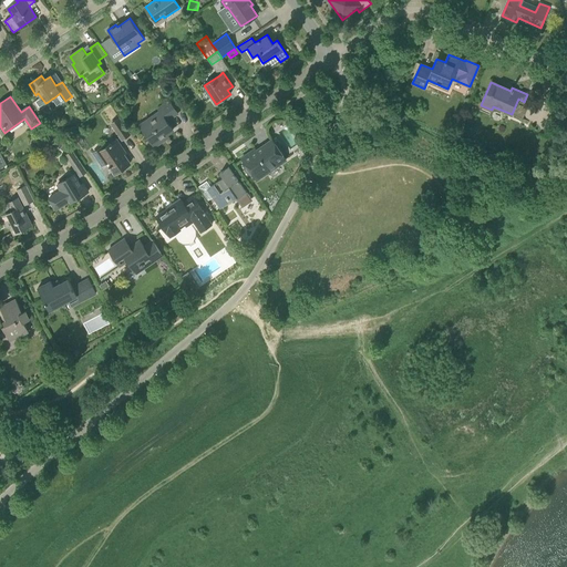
[(142,127),(154,146),(163,141),(162,137),(173,130),(167,121),(178,114),(169,101),(157,109),(162,114),(142,127)]
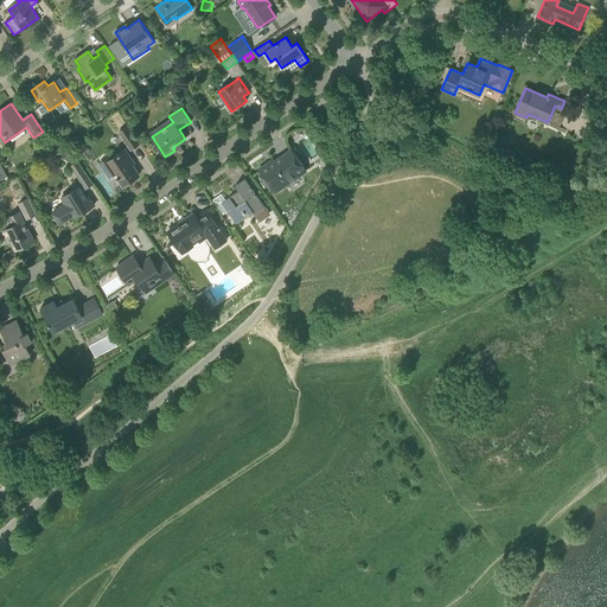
[(127,128),(120,133),(131,149),(139,145),(127,128)]
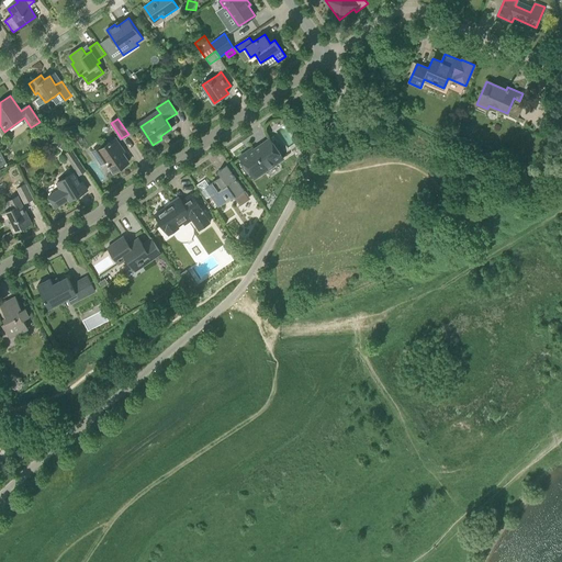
[(68,144),(60,138),(56,145),(64,149),(68,144)]
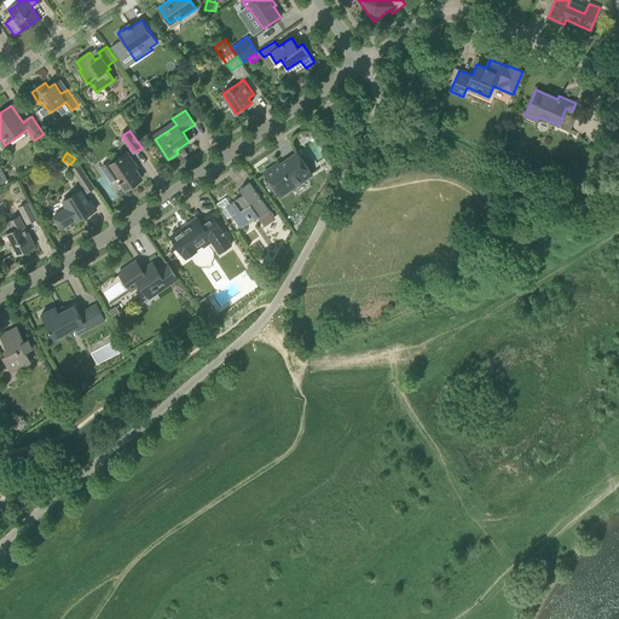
[(312,174),(302,161),(298,154),(298,152),(288,158),(275,168),(273,167),(264,173),(281,196),(312,174)]
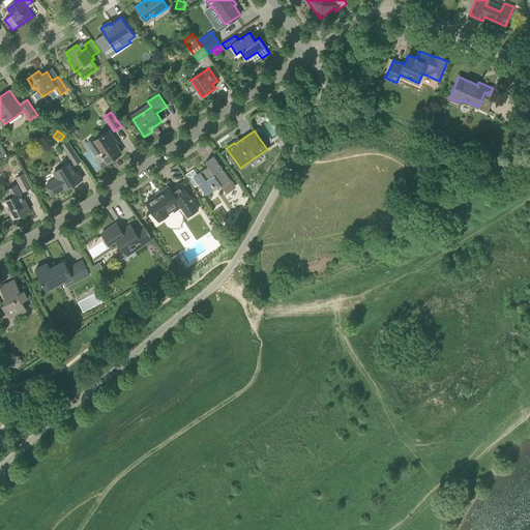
[(108,163),(122,152),(116,144),(117,143),(109,131),(97,140),(95,138),(87,144),(95,155),(100,152),(106,160),(108,163)]
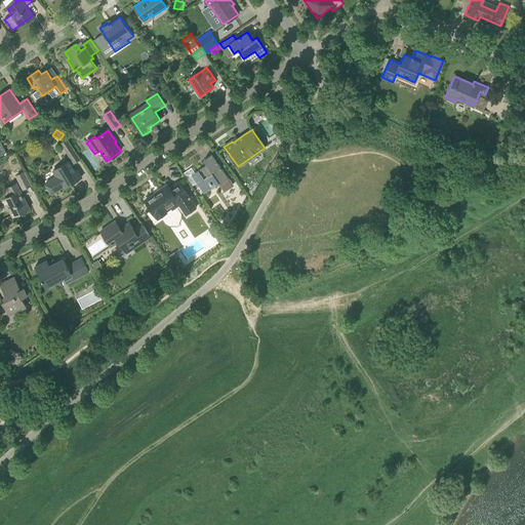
[(61,144),(74,164),(81,159),(67,138),(61,144)]
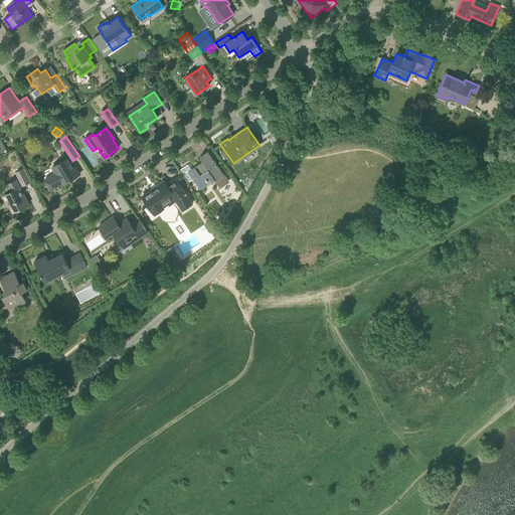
[(188,183),(194,179),(201,189),(215,179),(216,180),(224,175),(208,152),(200,157),(204,163),(200,167),(199,165),(198,165),(191,170),(188,165),(180,171),(188,183)]
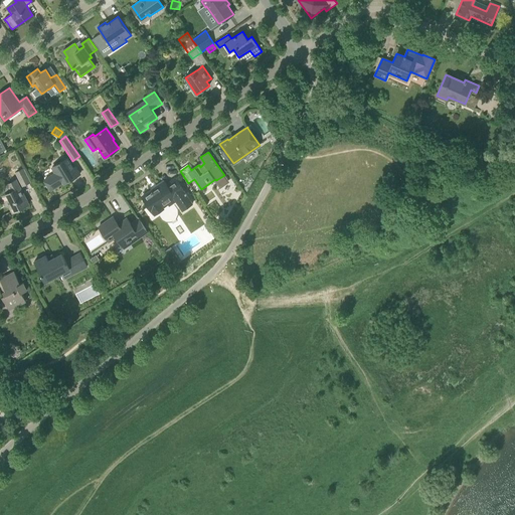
[(51,167),(54,173),(43,180),(50,191),(62,183),(63,184),(79,175),(74,167),(72,168),(66,159),(51,167)]
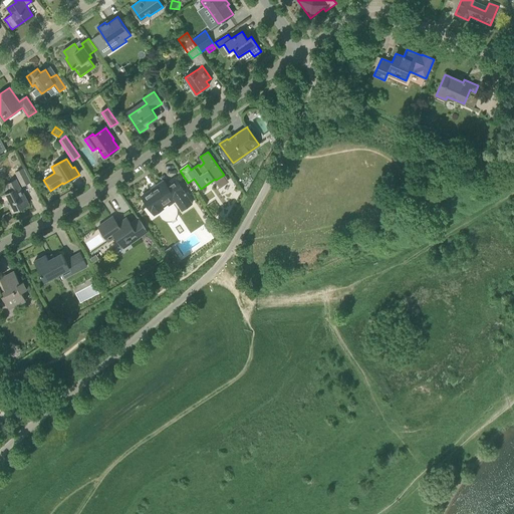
[(23,169),(16,173),(23,186),(30,183),(23,169)]
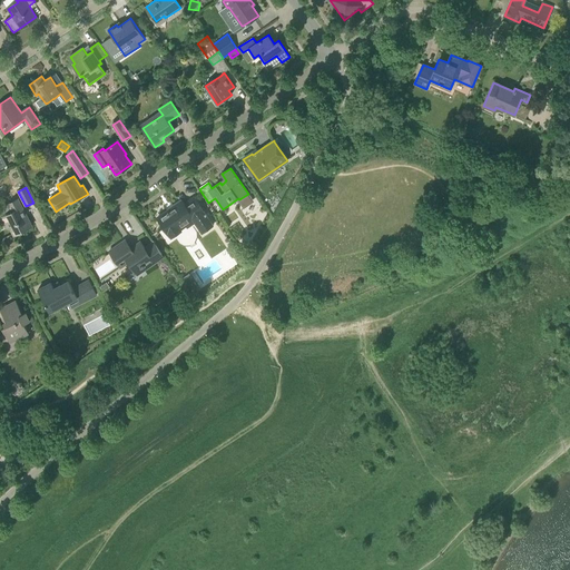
[(15,235),(32,226),(18,198),(0,207),(0,214),(1,217),(5,216),(15,235)]
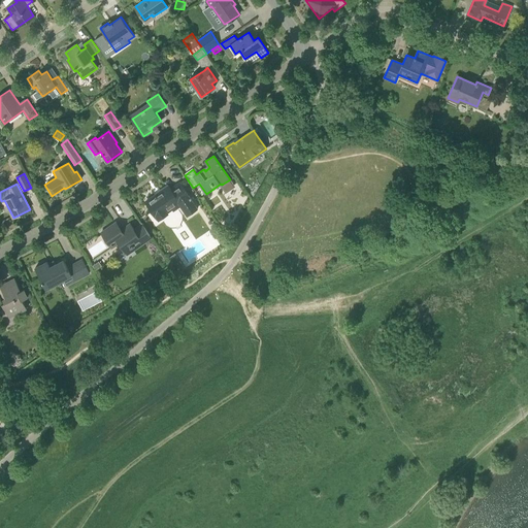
[(146,201),(145,202),(157,219),(172,208),(173,210),(191,198),(179,184),(171,190),(168,186),(161,192),(146,202),(146,201)]
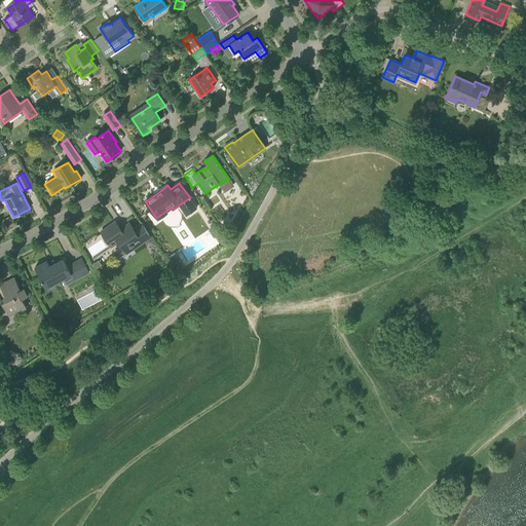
[(115,222),(101,231),(111,247),(119,241),(124,249),(130,245),(134,249),(143,241),(141,239),(150,234),(142,222),(134,228),(129,223),(121,229),(115,222)]
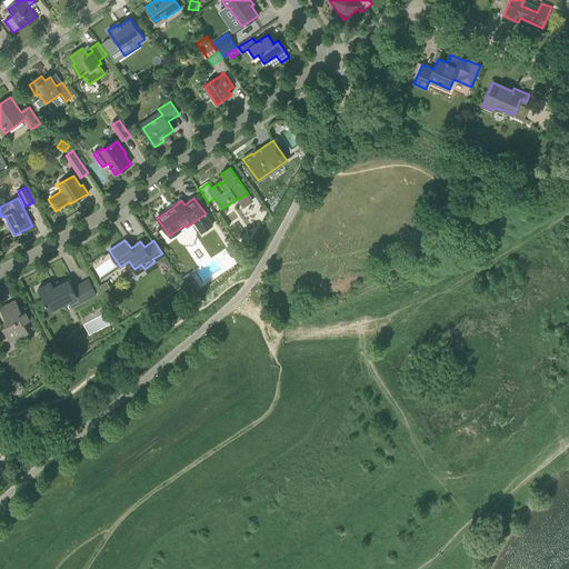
[(189,272),(182,277),(193,293),(200,289),(189,272)]
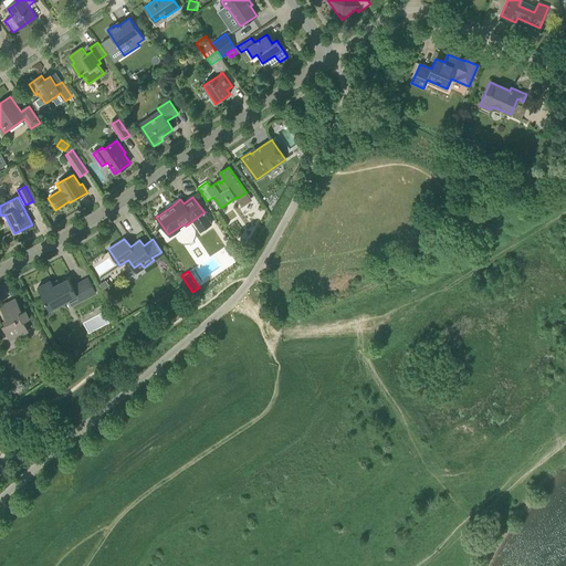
[(73,286),(69,279),(54,286),(51,281),(38,287),(49,310),(76,295),(80,301),(96,292),(88,279),(73,286)]
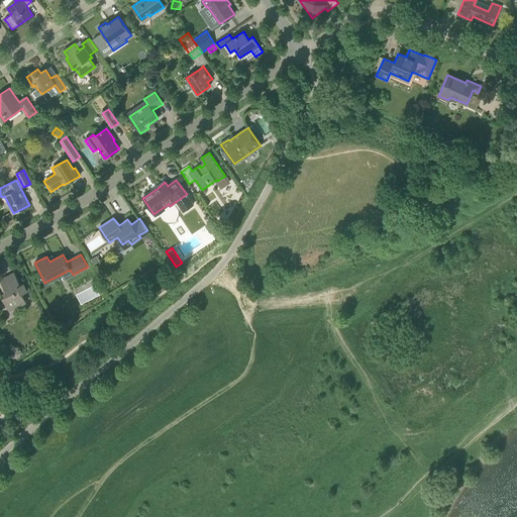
[(100,261),(97,255),(91,260),(94,265),(100,261)]
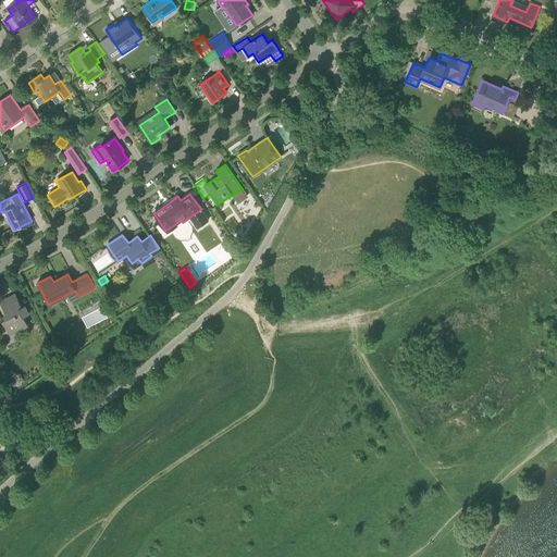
[(16,294),(0,302),(8,318),(2,320),(9,332),(15,327),(17,331),(28,325),(24,317),(29,313),(25,305),(22,306),(16,294)]
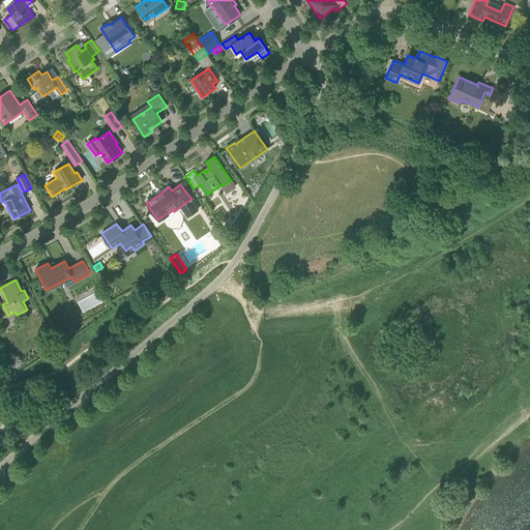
[(9,435),(2,441),(8,448),(16,442),(9,435)]
